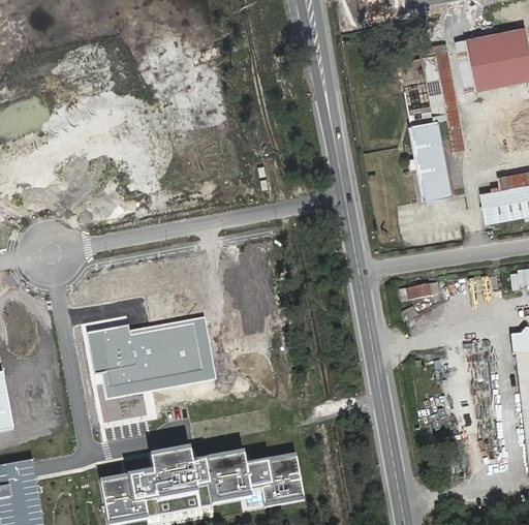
[(528,36),(527,25),(468,35),(476,87),(528,78),(528,36)]
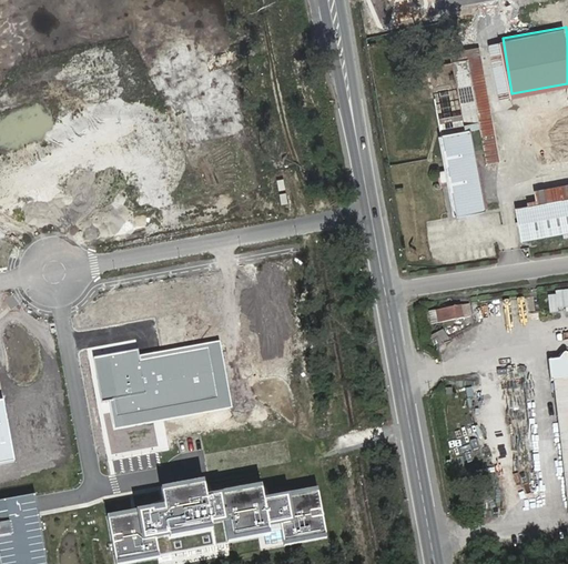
[(482,124),(483,132),(496,129),(480,43),(453,48),(464,111),(436,117),(439,132),(446,170),(438,172),(439,181),(447,179),(454,215),(483,210),(467,127),(482,124)]
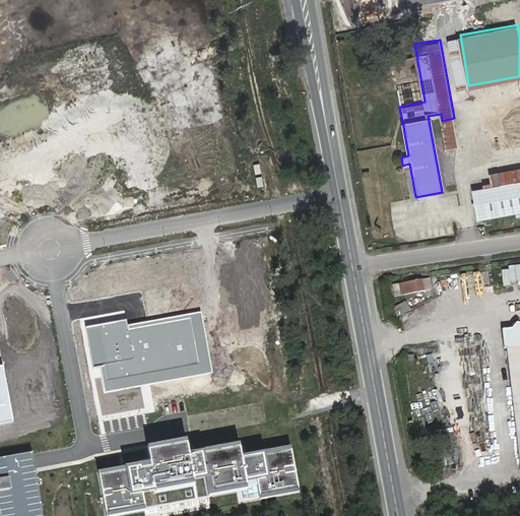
[(519,210),(519,181),(470,190),(476,219),(519,210)]
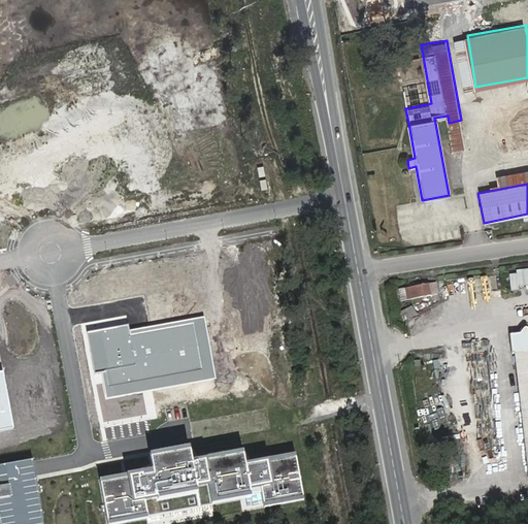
[(405,286),(407,299),(436,294),(434,282),(405,286)]
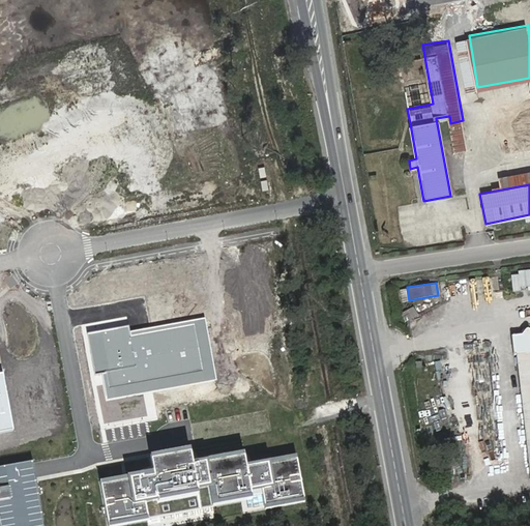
[(399,310),(403,318),(416,313),(413,303),(399,310)]
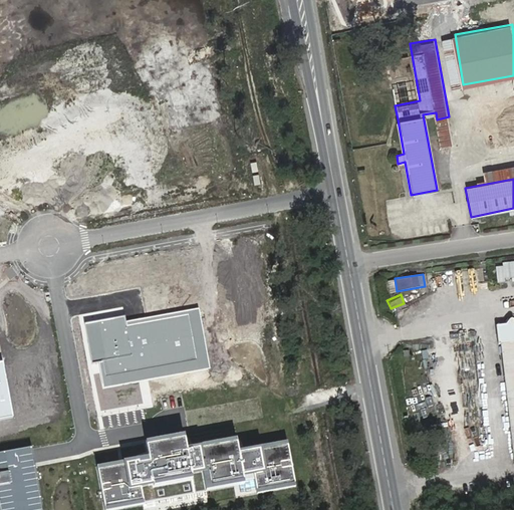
[(98,360),(104,389),(213,368),(201,306),(127,319),(126,315),(87,323),(94,361),(98,360)]
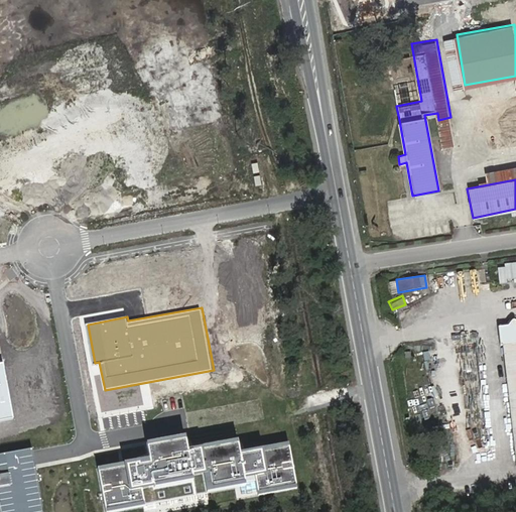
[(515,317),(498,321),(515,465),(515,317)]
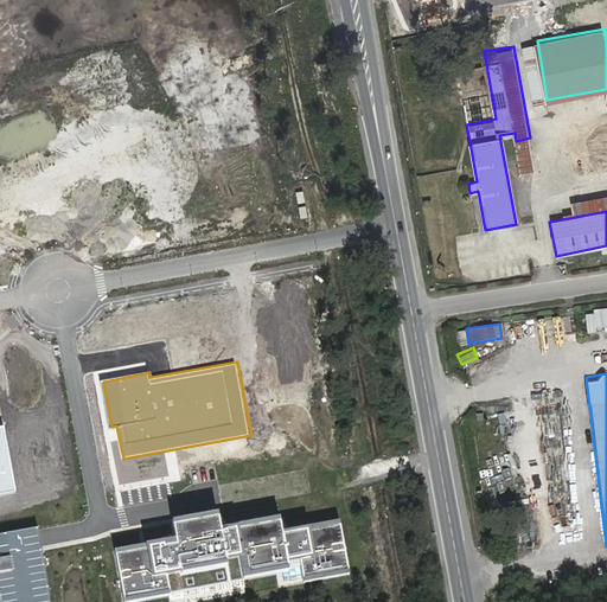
[(0,491),(16,488),(4,423),(0,423),(0,491)]
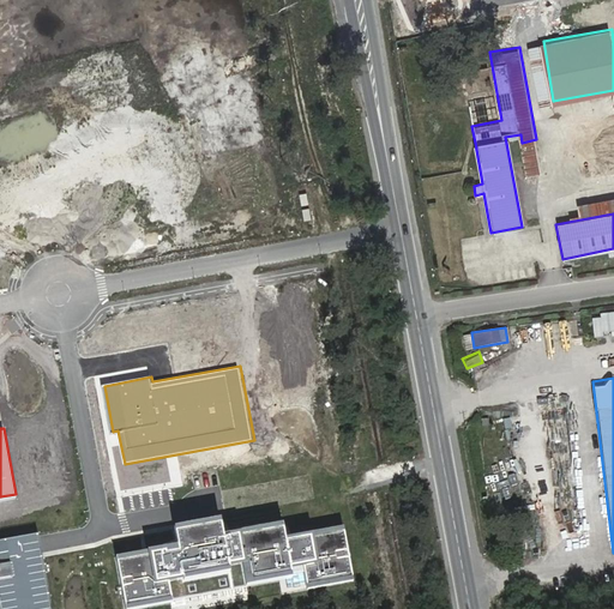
[(170,542),(114,553),(124,608),(302,574),(304,583),(348,574),(338,523),(280,535),(276,522),(217,532),(214,516),(167,525),(170,542)]
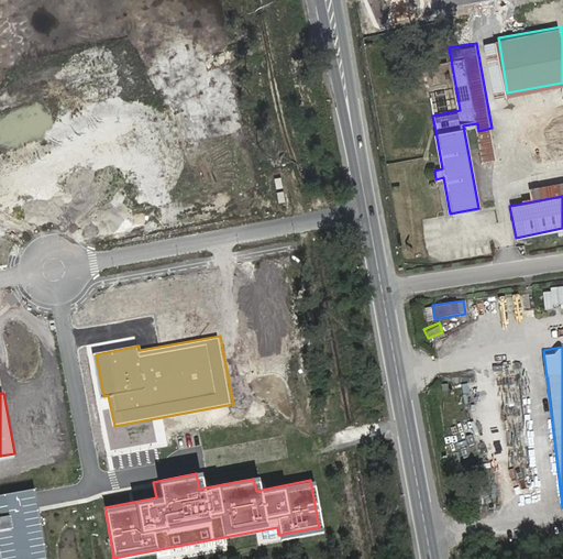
[(54,558),(41,486),(0,494),(0,558),(54,558)]
